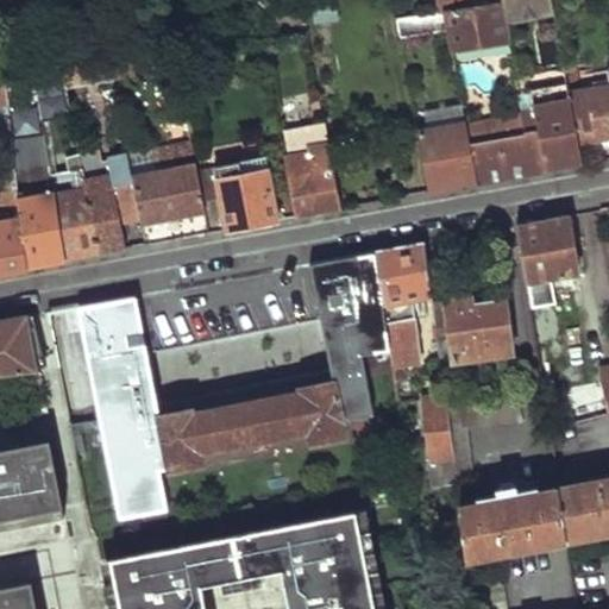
[(435,0),(439,12),(441,12),(472,6),(470,0),(435,0)]
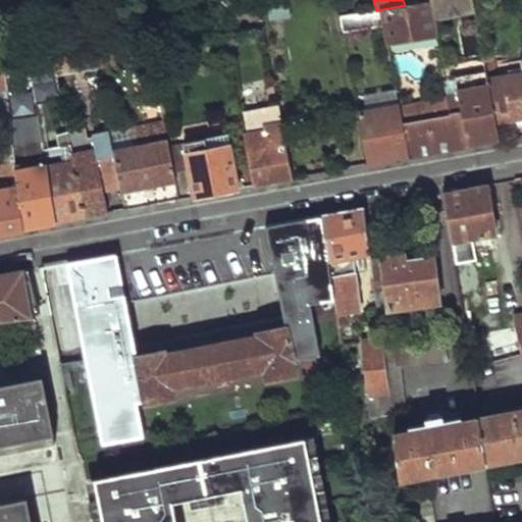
[(428,0),(428,2),(431,15),(472,8),(470,0),(428,0)]
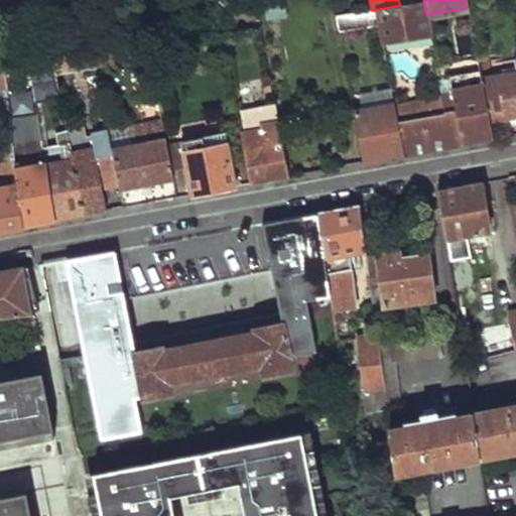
[(400,5),(374,10),(376,19),(381,41),(430,34),(426,15),(423,2),(400,5)]
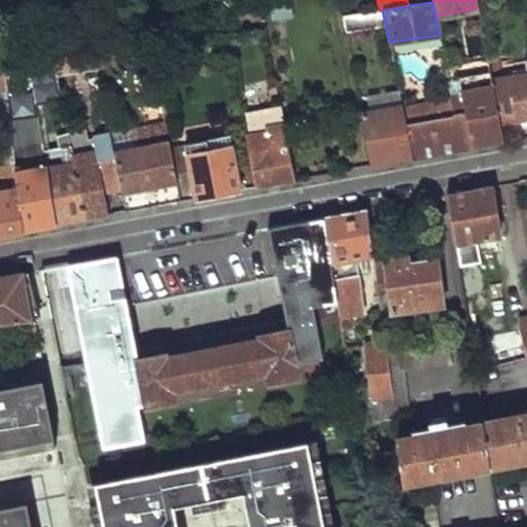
[(341,16),(343,26),(384,20),(382,10),(380,10),(341,16)]
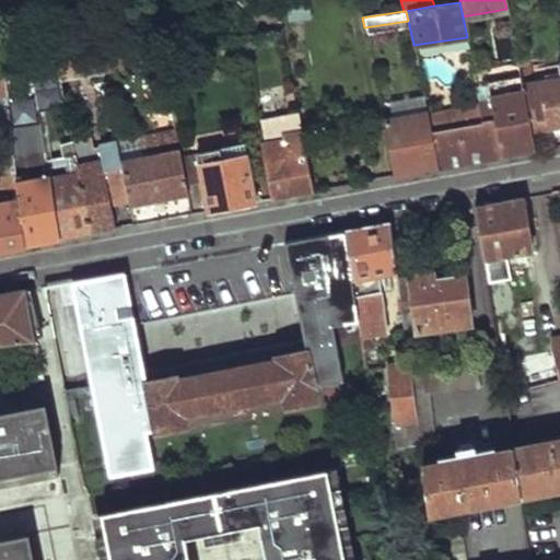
[(237,36),(240,47),(255,45),(254,34),(237,36)]
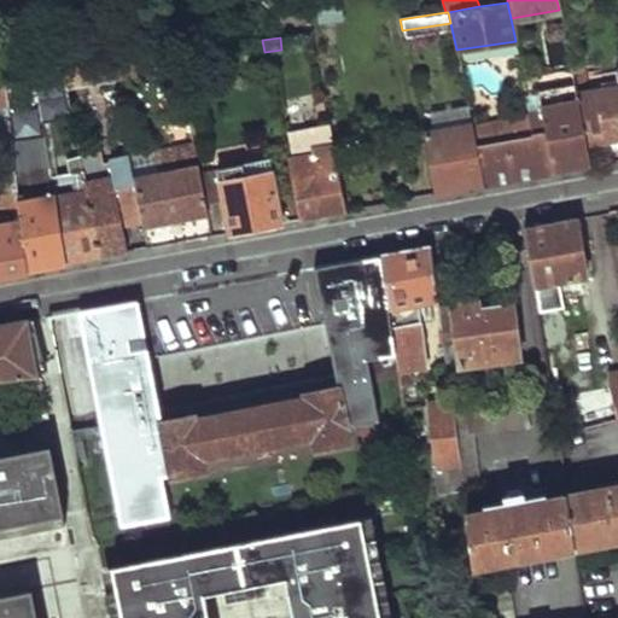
[(173,50),(175,59),(184,58),(182,48),(173,50)]
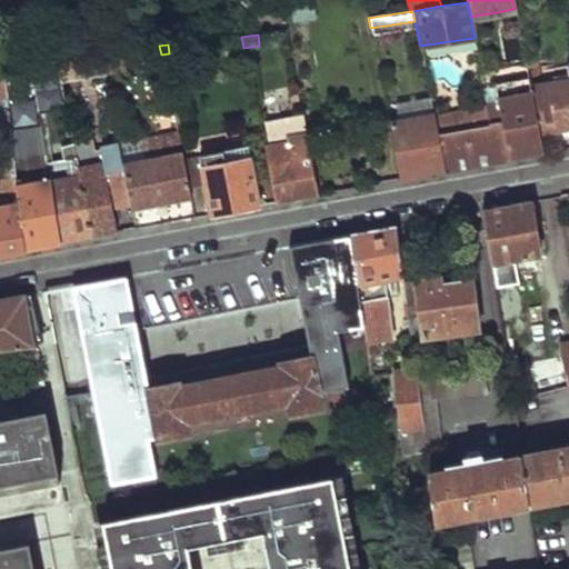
[(526,61),(529,76),(540,73),(535,48),(523,51),(526,61)]
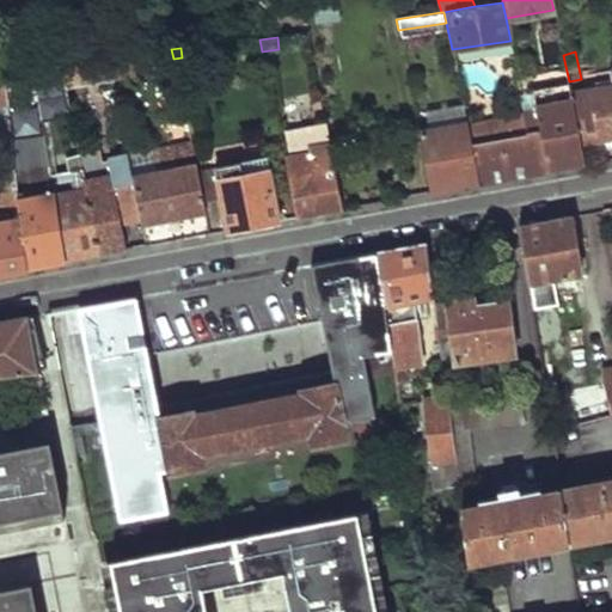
[(126,55),(106,59),(110,74),(110,75),(128,73),(126,55)]
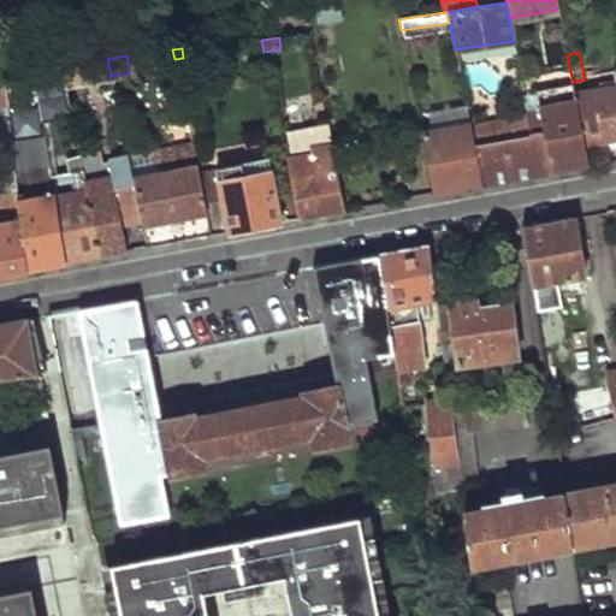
[(573,86),(586,147),(615,140),(615,57),(612,58),(615,73),(585,80),(573,82),(573,86)]
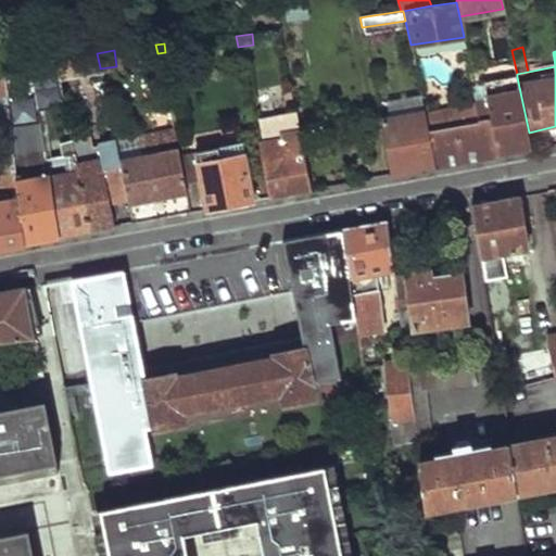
[(529,133),(517,77),(484,83),(488,100),(477,102),(477,105),(488,156),(515,151),(532,148),(529,133)]
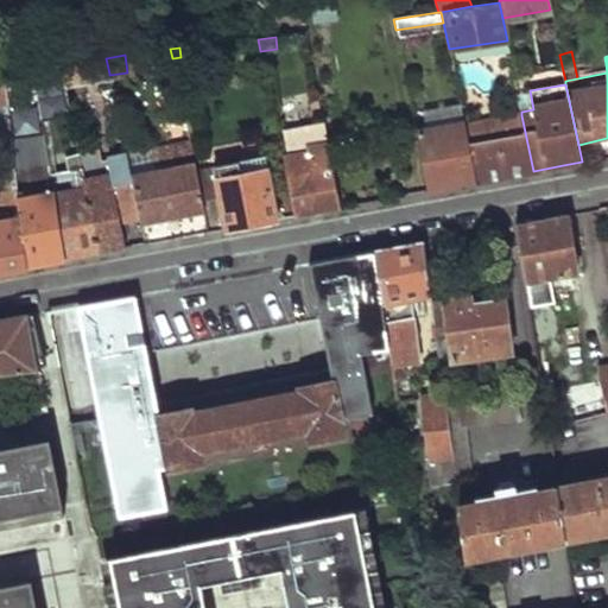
[(423,103),(411,105),(429,191),(451,188),(476,183),(464,126),(461,105),(442,107),(444,124),(426,128),(423,103)]
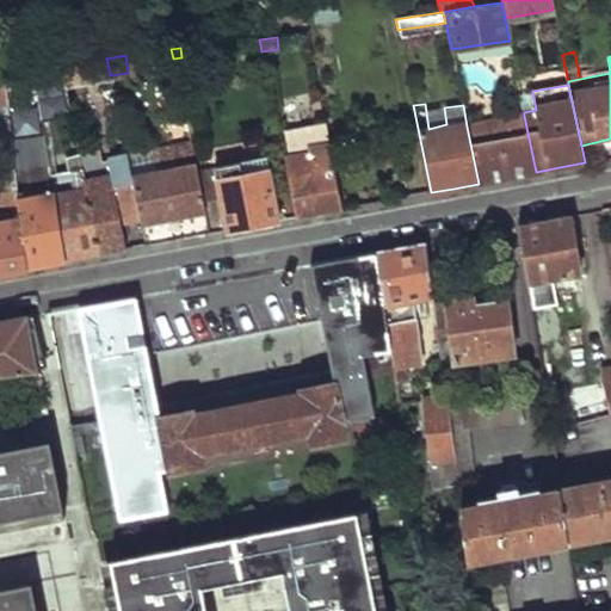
[(506,179),(536,172),(524,116),(467,127),(479,184),(506,179)]
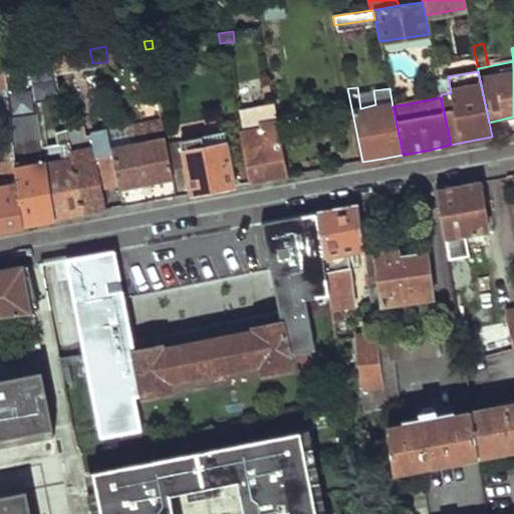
[(0,99),(0,120),(10,120),(10,119),(8,99),(0,99)]
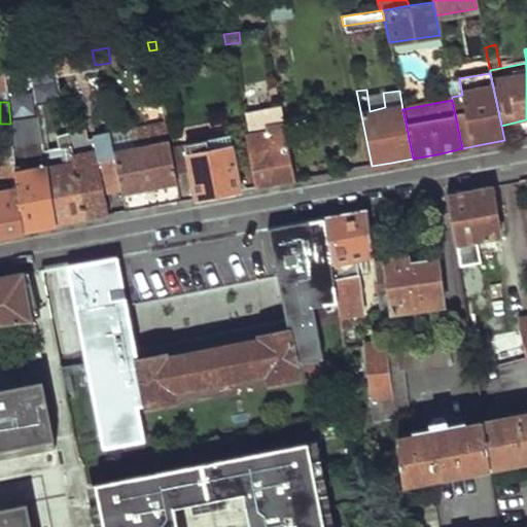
[(231,117),(233,128),(243,127),(241,115),(231,117)]
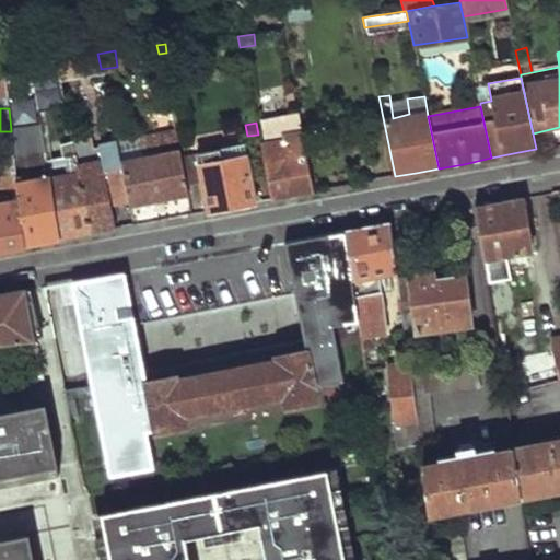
[(44,154),(38,126),(11,130),(11,131),(15,160),(44,154)]
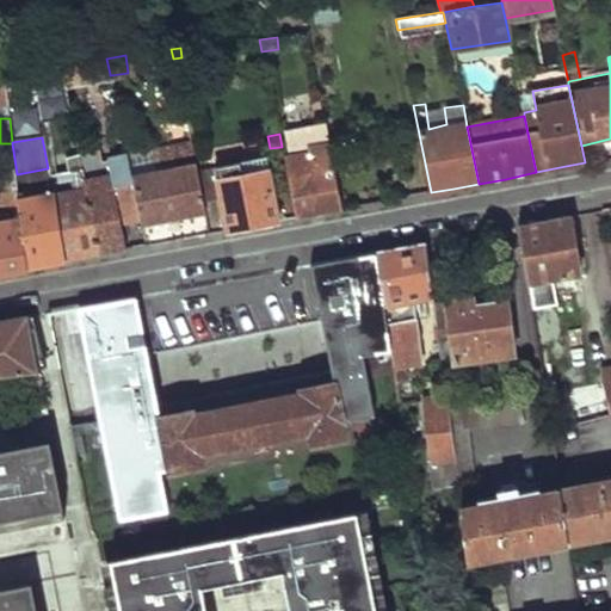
[(333,167),(328,142),(306,146),(308,153),(284,158),(296,217),(318,213),(343,208),(333,167)]
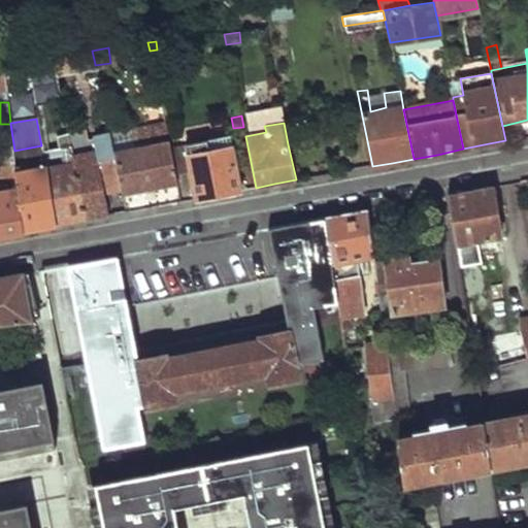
[(0,124),(0,189),(19,187),(14,151),(10,124),(0,124)]
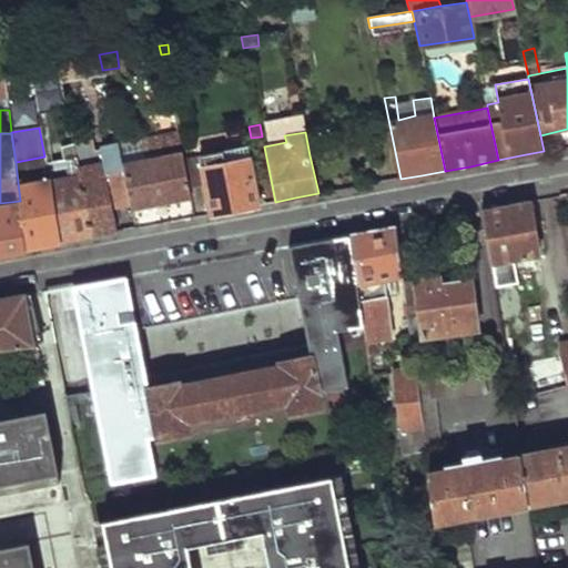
[(182,158),(176,133),(141,140),(144,158),(122,161),(130,202),(131,209),(190,199),(188,186),(182,158)]
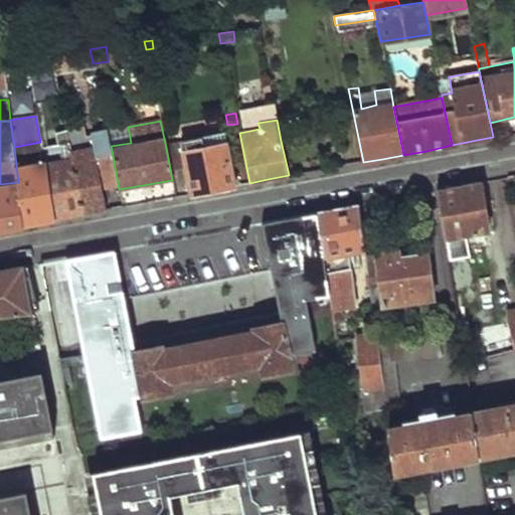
[(70,155),(82,213),(96,211),(106,209),(102,186),(118,183),(111,146),(107,131),(107,128),(90,131),(91,140),(84,142),(82,132),(80,122),(64,125),(65,130),(68,142),(70,155)]
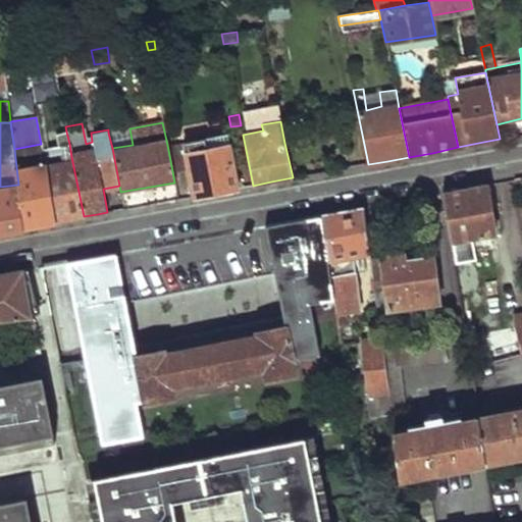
[(133,145),(129,128),(108,133),(112,148),(133,145)]
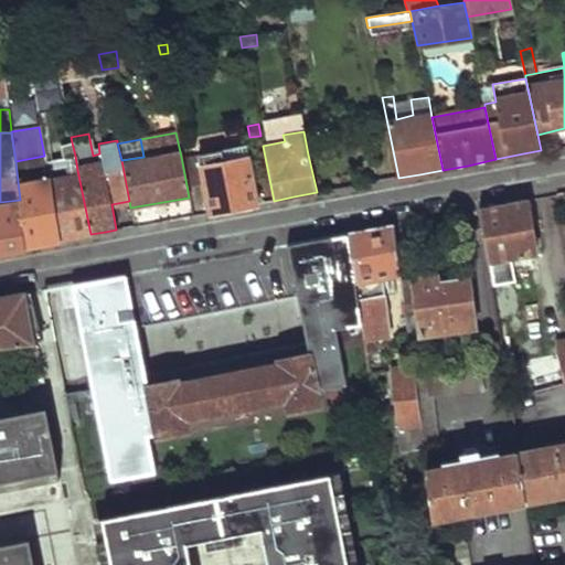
[(57,145),(60,158),(75,156),(72,142),(57,145)]
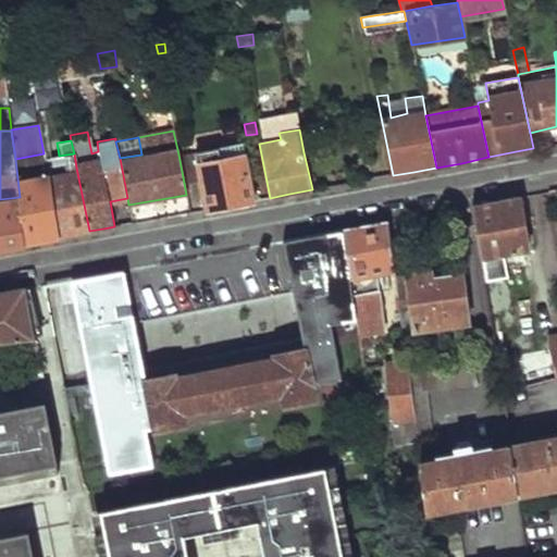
[(89,143),(91,153),(98,151),(97,141),(89,143)]
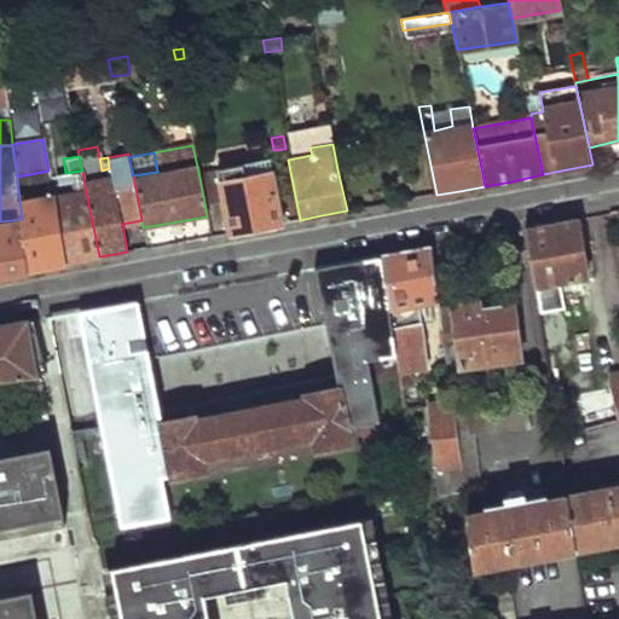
[(271,158),(198,172),(204,203),(223,200),(229,232),(252,229),(284,223),(271,158)]
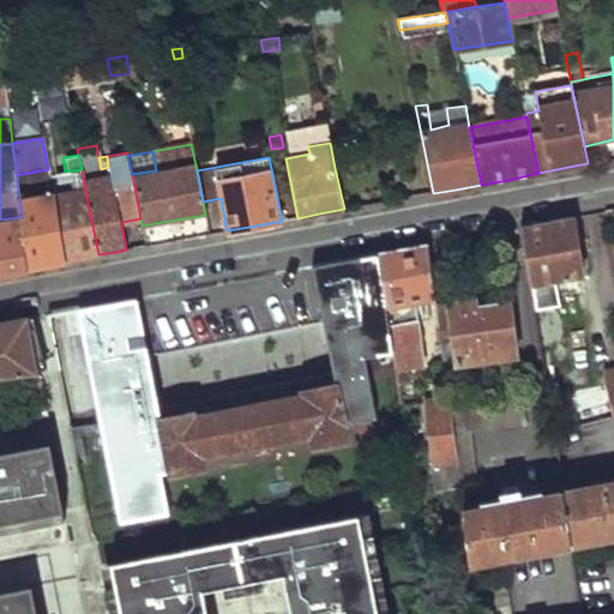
[(52,191),(48,174),(48,169),(17,175),(22,217),(28,268),(46,264),(62,262),(52,191)]
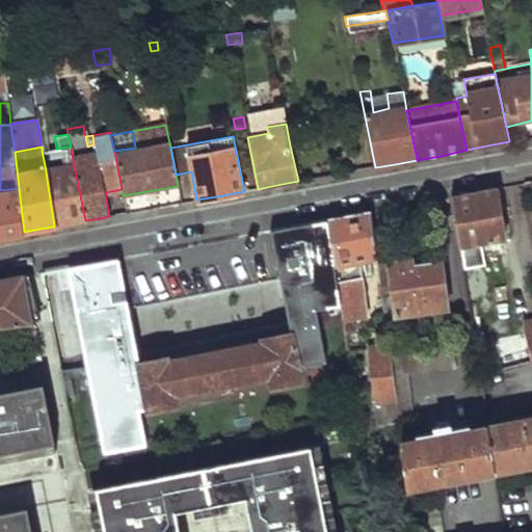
[(73,160),(71,147),(56,149),(42,151),(45,165),(73,160)]
